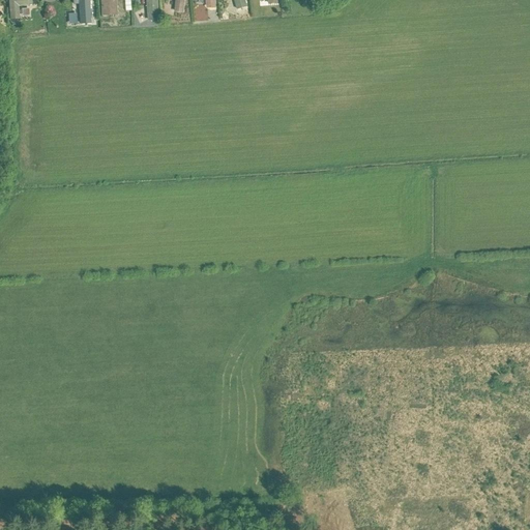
[(8,0),(10,21),(20,20),(19,7),(29,6),(28,5),(32,5),(31,0),(8,0)]
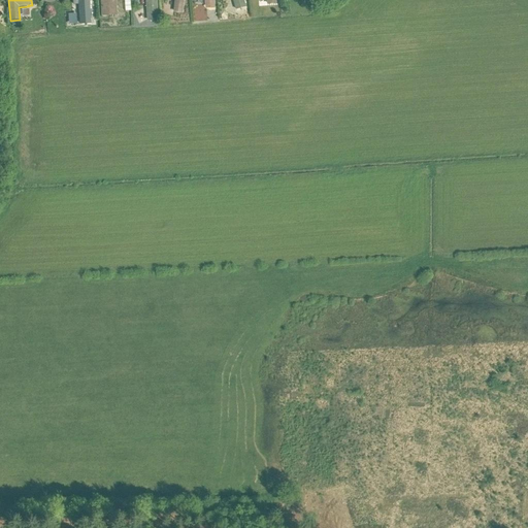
[(73,0),(74,5),(74,6),(75,5),(79,5),(80,26),(92,25),(92,21),(90,0),(73,0)]
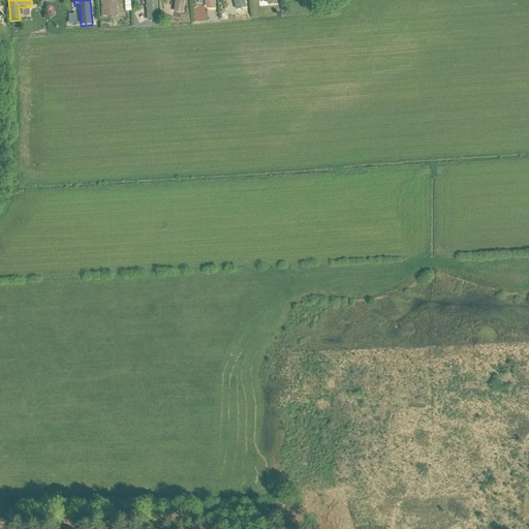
[(101,0),(102,18),(119,17),(117,0),(101,0)]
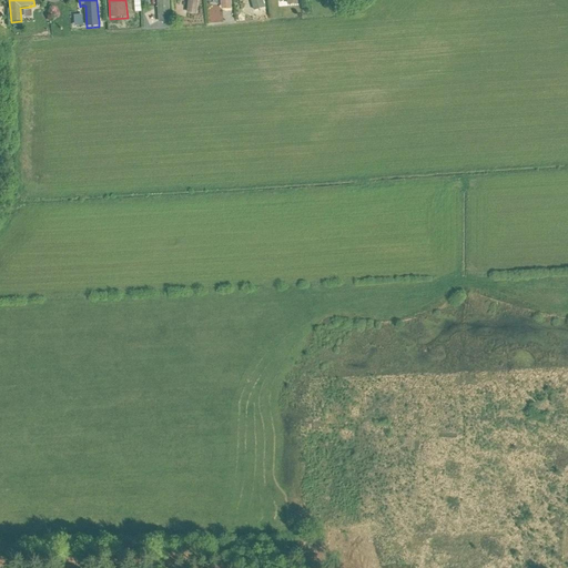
[(156,0),(159,23),(171,23),(169,0),(156,0)]
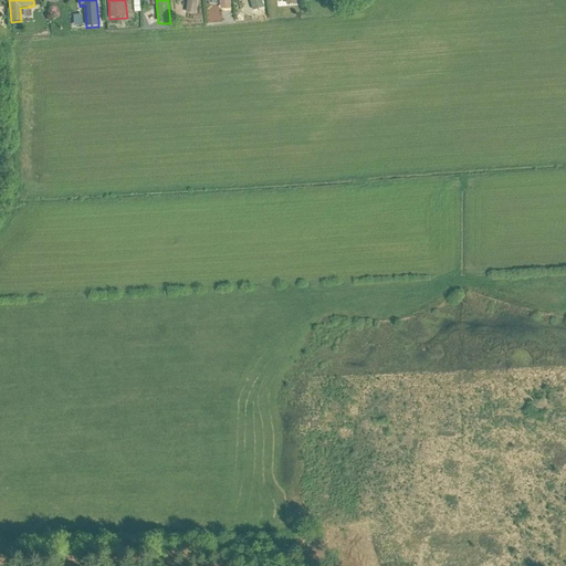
[(187,0),(187,13),(197,14),(198,0),(187,0)]
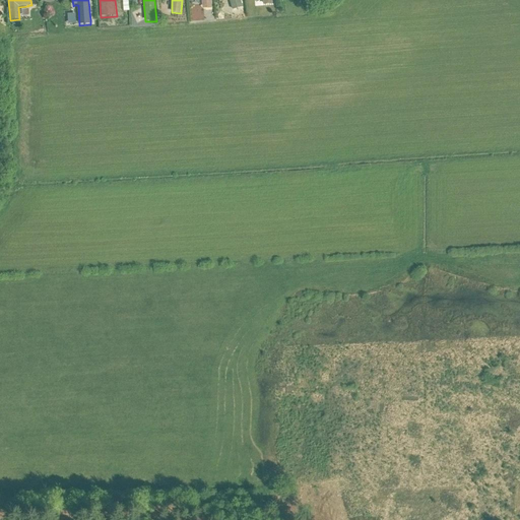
[(201,0),(203,9),(212,8),(211,0),(201,0)]
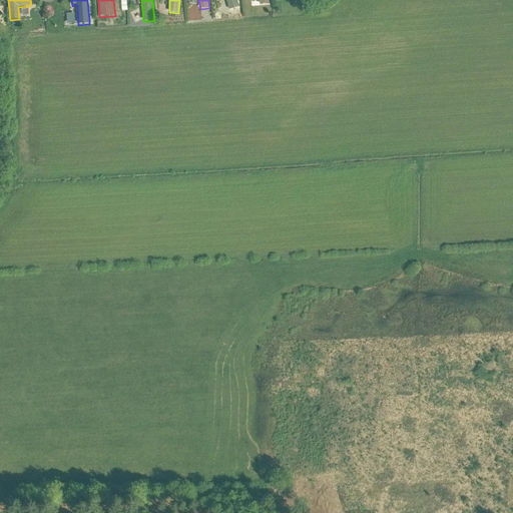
[(226,0),(229,10),(239,7),(236,0),(226,0)]
